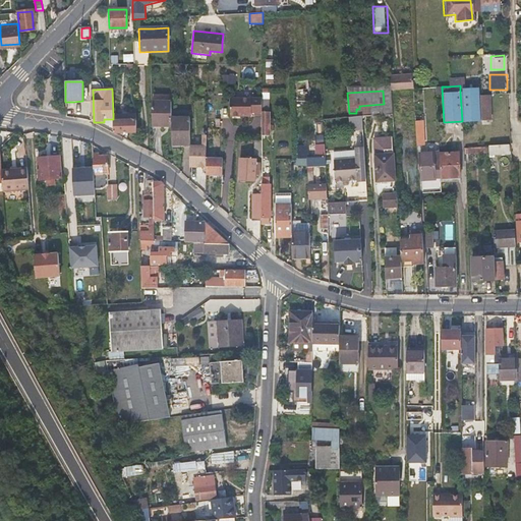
[(460,92),(462,121),(478,120),(476,91),(460,92)]
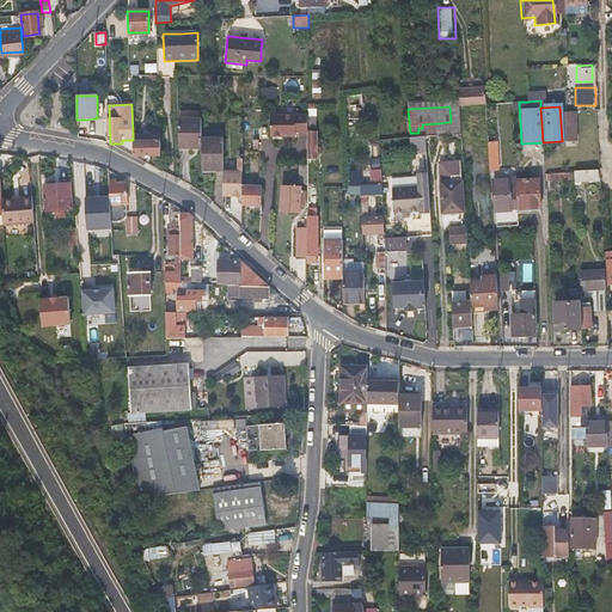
[(308,132),(308,129),(308,114),(269,115),(270,136),(295,136),(295,132),(308,132)]
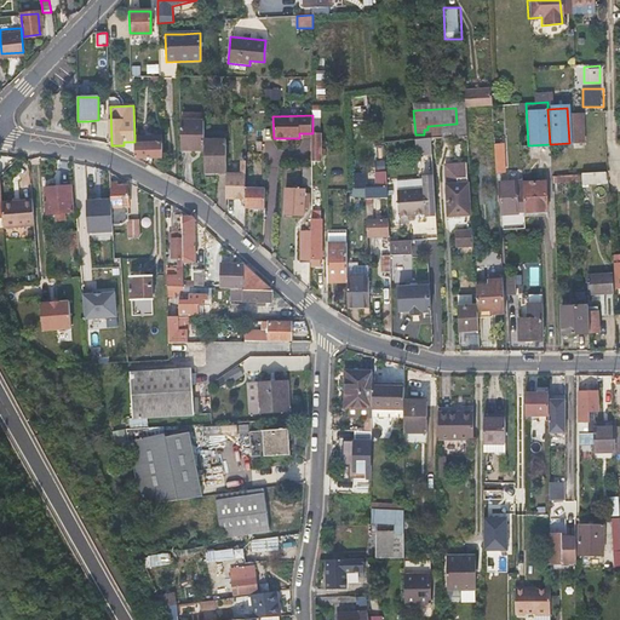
[(181,149),(193,149),(205,149),(204,120),(181,121),(181,149)]
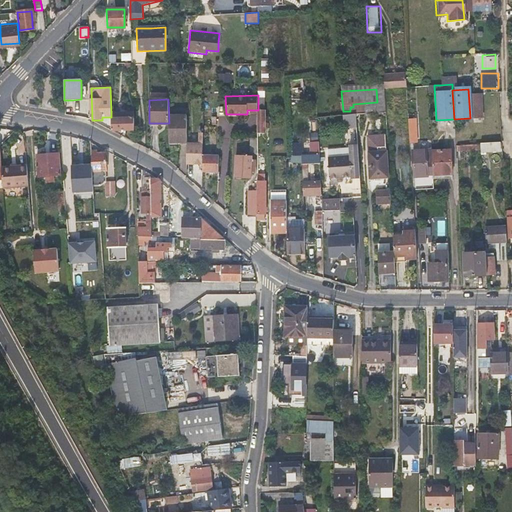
[(111,117),(111,121),(111,130),(134,129),(133,117),(116,117),(116,113),(111,113),(111,117)]
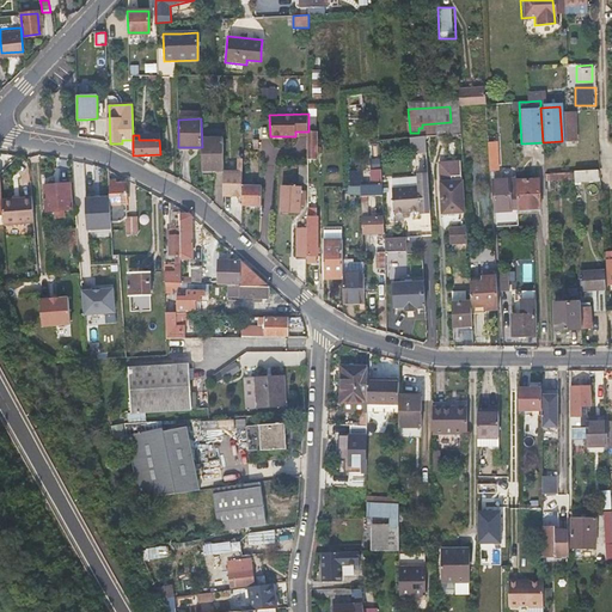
[(414,152),(428,152),(428,135),(412,135),(414,152)]
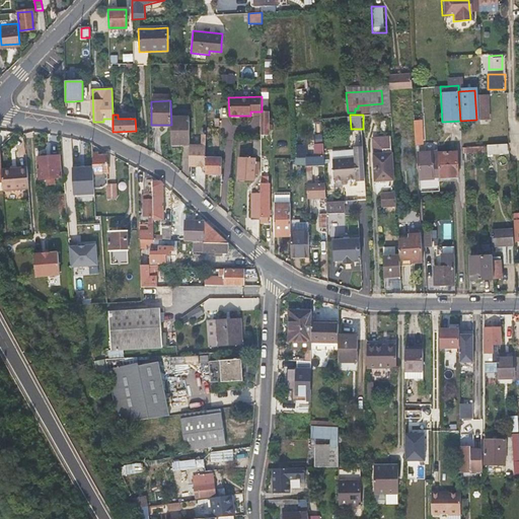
[(172,141),(191,141),(191,122),(173,122),(172,141)]
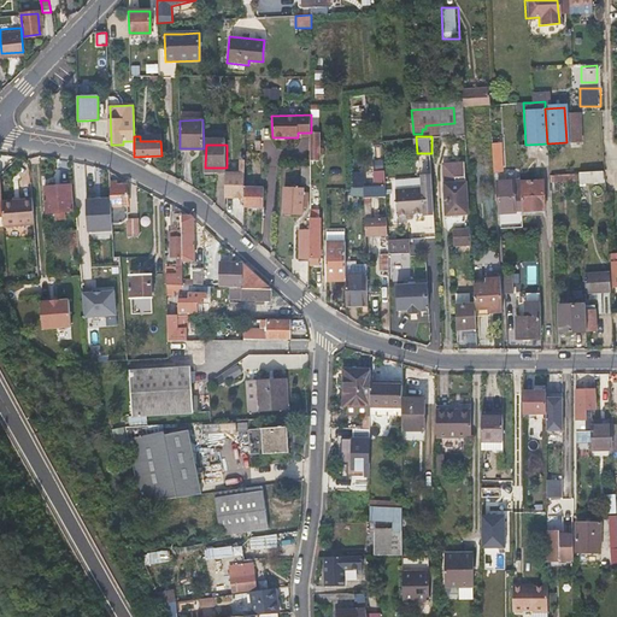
[(246,197),(246,187),(246,158),(241,158),(241,171),(227,171),(227,172),(227,197),(246,197)]
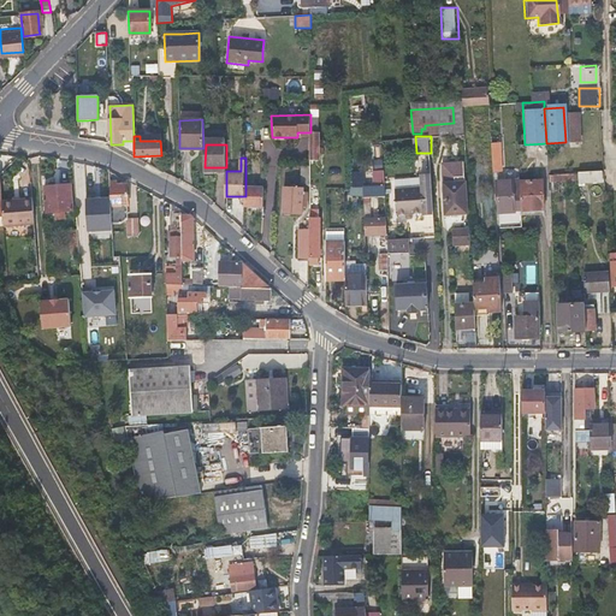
[(444,214),(455,213),(466,213),(463,163),(439,164),(444,214)]
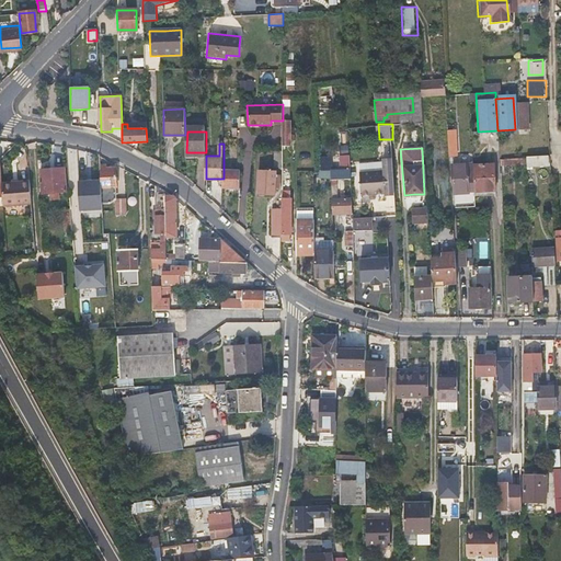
[(351,165),(350,155),(340,155),(341,167),(351,165)]
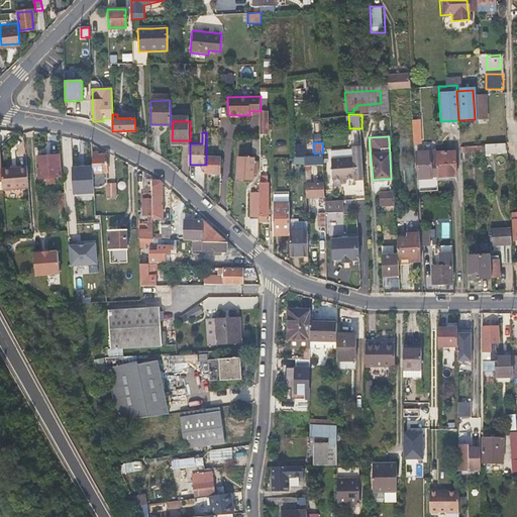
[(417,178),(424,177),(431,176),(430,163),(435,162),(435,154),(429,156),(429,150),(415,151),(417,178)]
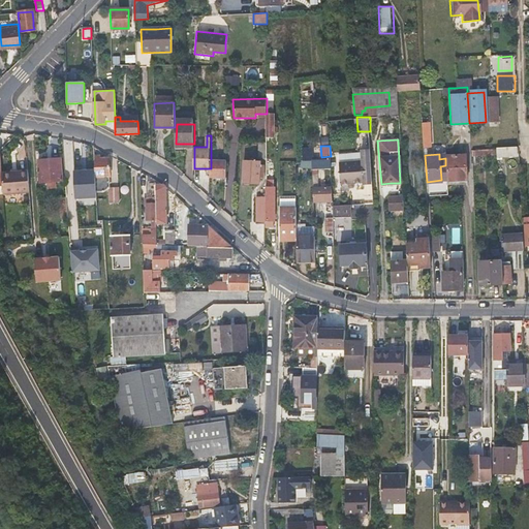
[(445,158),(445,165),(446,182),(466,180),(464,154),(445,156),(445,158)]
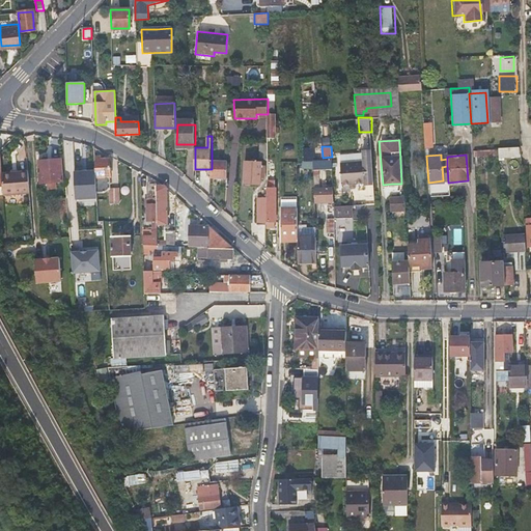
[(81,170),(87,170),(93,169),(92,158),(81,159),(81,170)]
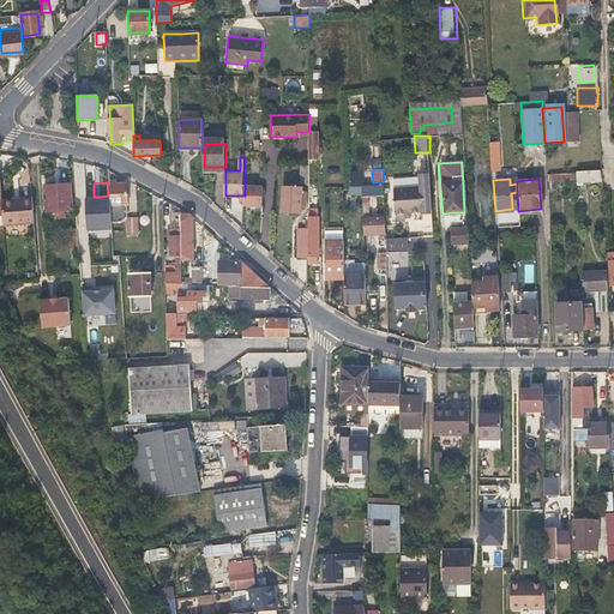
[(126,188),(120,188),(113,188),(113,184),(110,184),(110,208),(112,220),(112,223),(125,223),(125,209),(127,209),(126,188)]
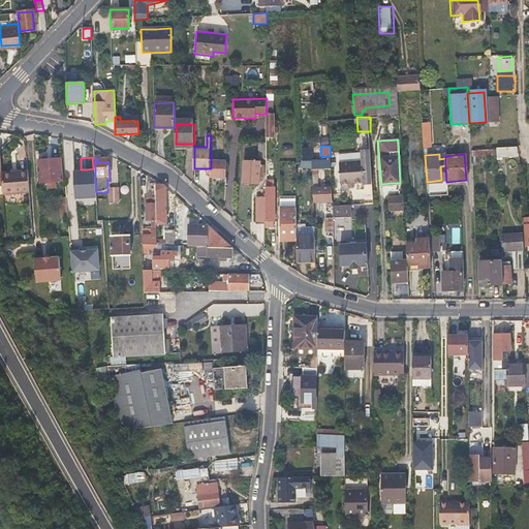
[(318,201),(319,201),(319,203),(319,204),(320,204),(321,205),(322,205),(323,204),(324,203),(324,201),(330,201),(329,186),(323,186),(323,183),(320,183),(320,187),(317,187),(316,169),(328,168),(328,158),(310,159),(312,201),(318,201)]
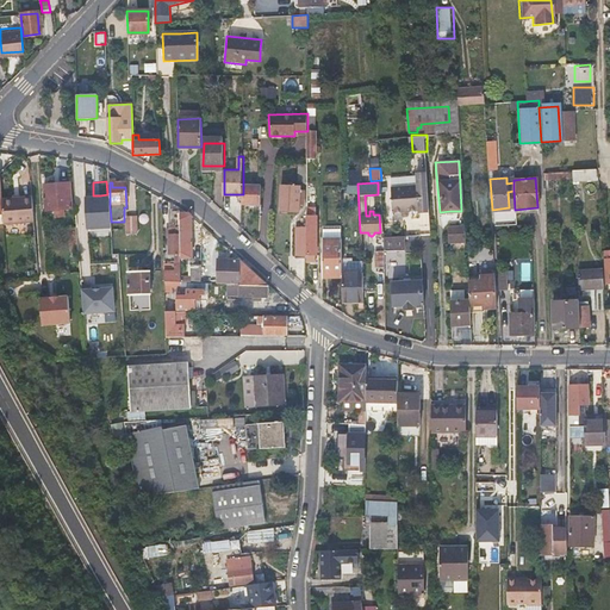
[(56,209),(56,211),(56,213),(61,213),(61,209),(72,207),(70,184),(44,185),(44,193),(41,193),(42,198),(45,198),(45,210),(56,209)]
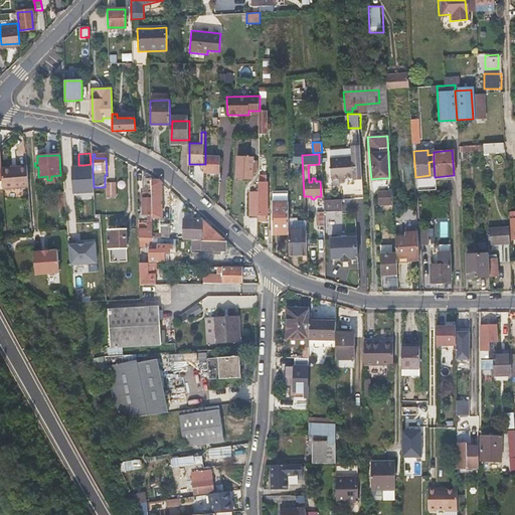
[(220,156),(212,156),(205,156),(205,164),(205,172),(219,172),(220,156)]
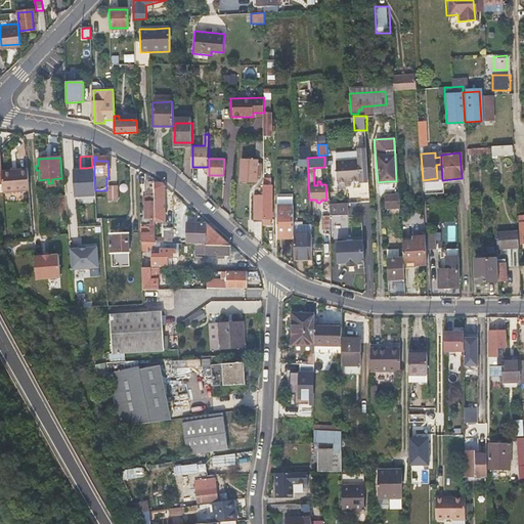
[(260,170),(260,167),(260,164),(256,164),(256,160),(241,160),(241,181),(255,181),(256,170),(260,170)]
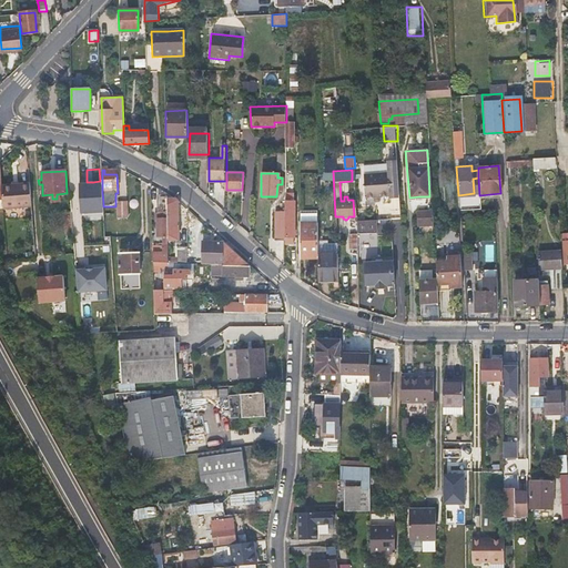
[(385,173),(373,173),(361,174),(363,198),(385,196),(385,173)]
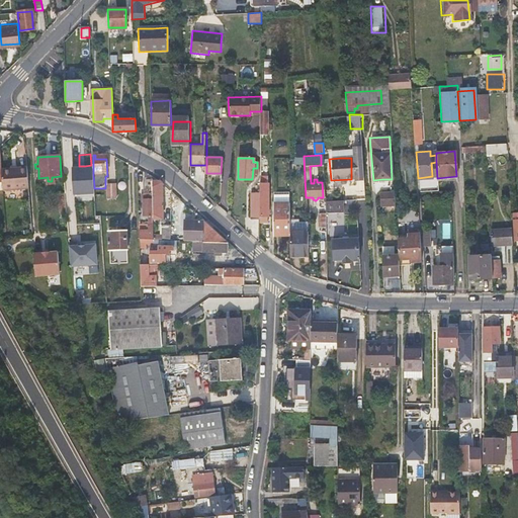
[(29,187),(27,167),(2,168),(3,189),(29,187)]
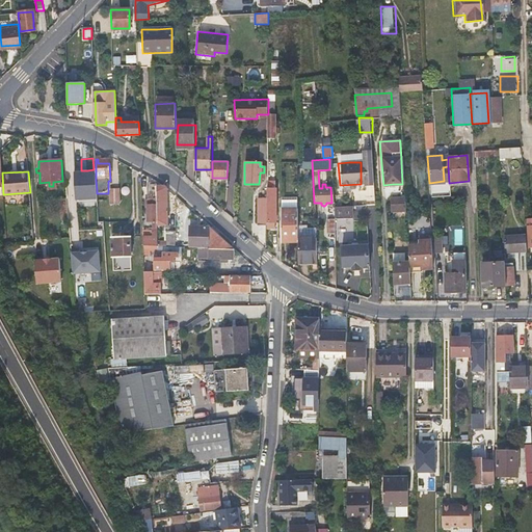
[(97,190),(96,180),(92,180),(87,180),(83,180),(84,190),(97,190)]
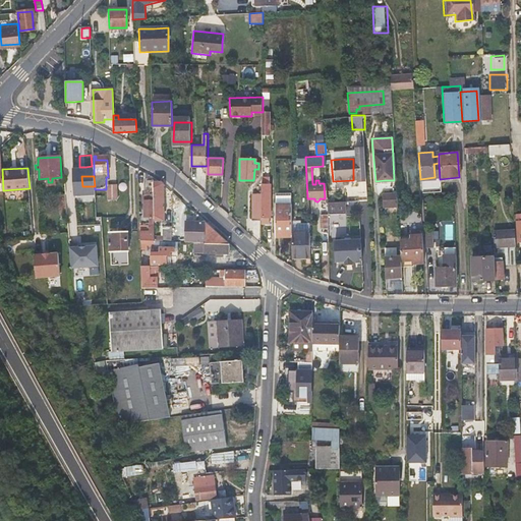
[(147,180),(147,190),(147,200),(145,200),(145,217),(150,217),(150,223),(149,223),(149,230),(153,230),(154,215),(154,181),(154,180),(147,180)]
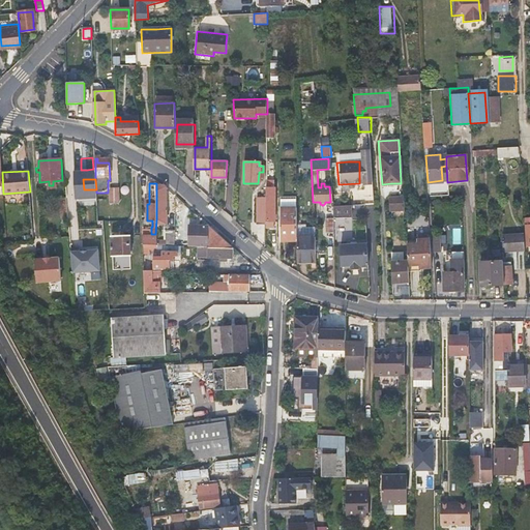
[(164,184),(156,184),(156,218),(167,218),(167,186),(164,184)]
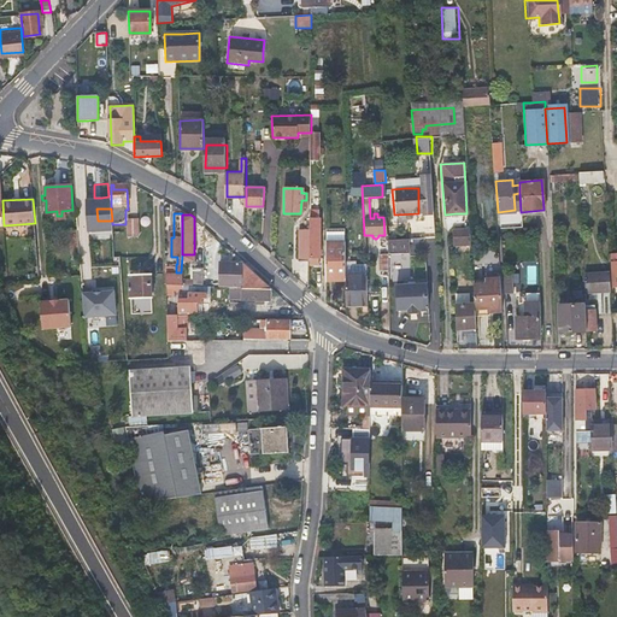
[(127,228),(127,234),(127,241),(136,240),(136,223),(129,224),(127,228)]
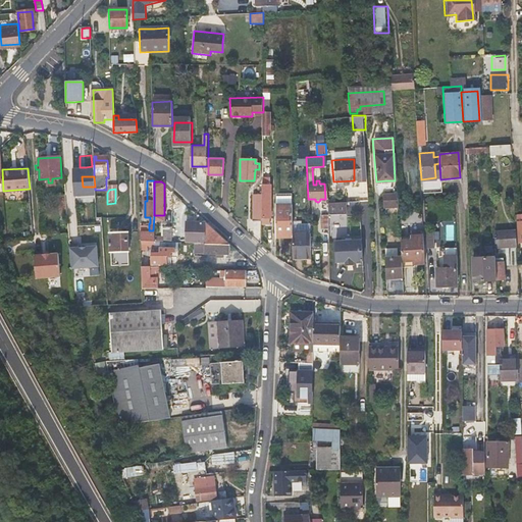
[(396,193),(388,193),(381,194),(381,208),(397,207),(396,193)]
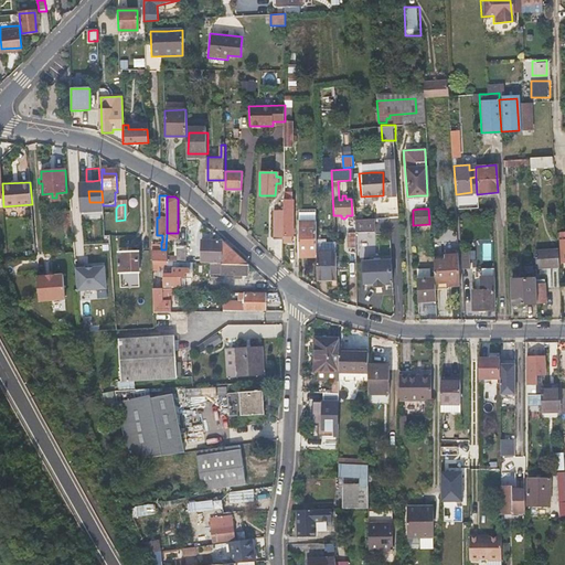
[(64,233),(67,232),(72,232),(71,211),(63,212),(64,233)]
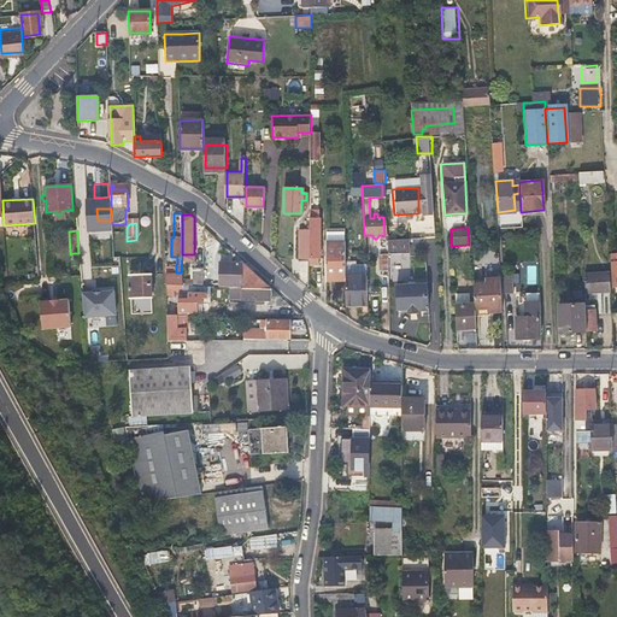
[(310,260),(310,258),(311,239),(300,239),(300,260),(310,260)]
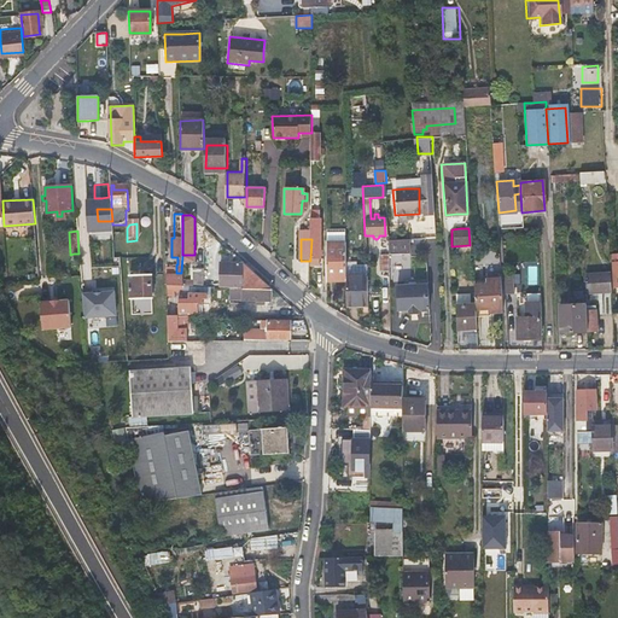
[(390,281),(409,280),(409,273),(415,272),(414,260),(409,260),(408,239),(385,240),(385,255),(388,254),(390,281)]
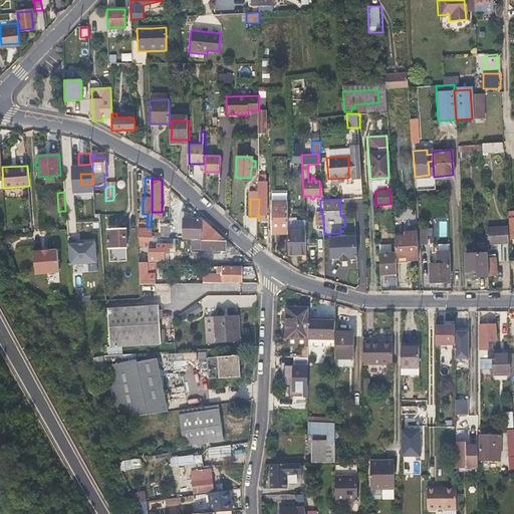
[(273,234),(280,234),(287,233),(287,230),(286,202),(272,202),(273,234)]
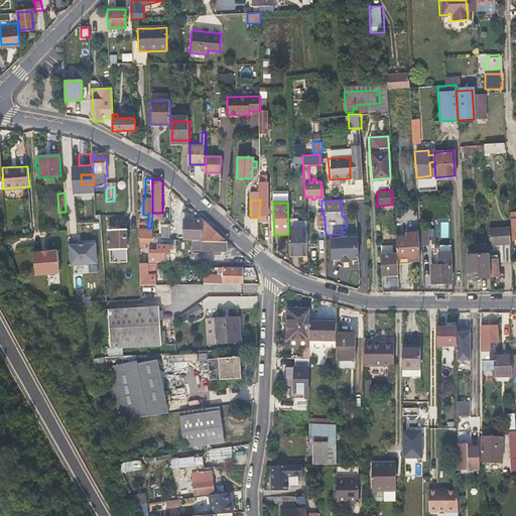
[(204,240),(205,220),(204,219),(181,219),(181,240),(204,240)]
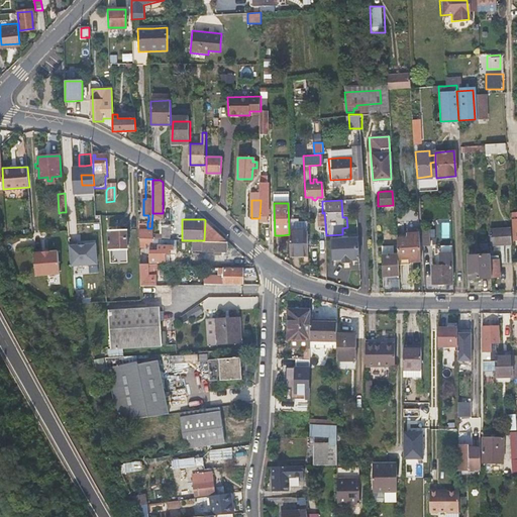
[(227,241),(205,220),(204,240),(213,241),(227,241)]
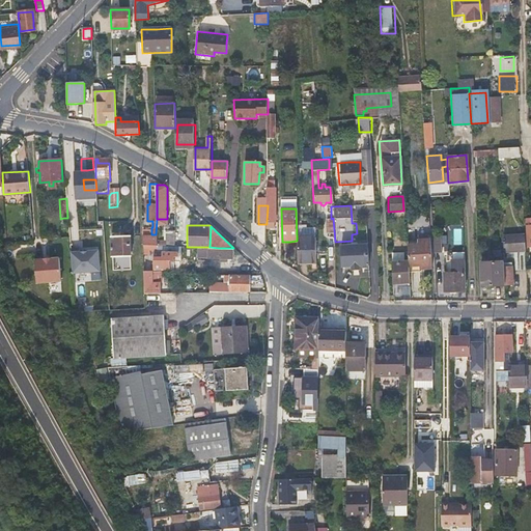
[(462,244),(463,228),(453,228),(452,244),(462,244)]
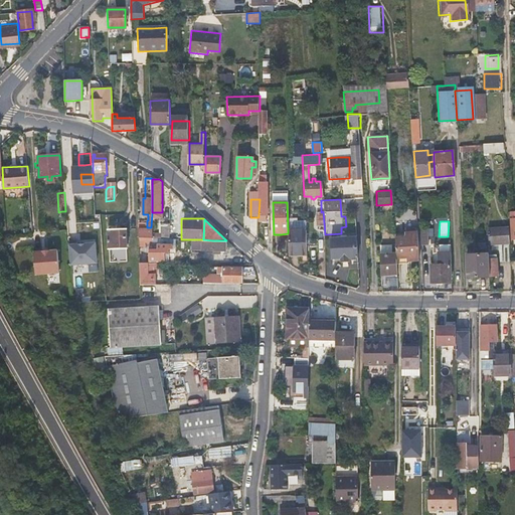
[(159,225),(158,238),(172,238),(172,225),(159,225)]
